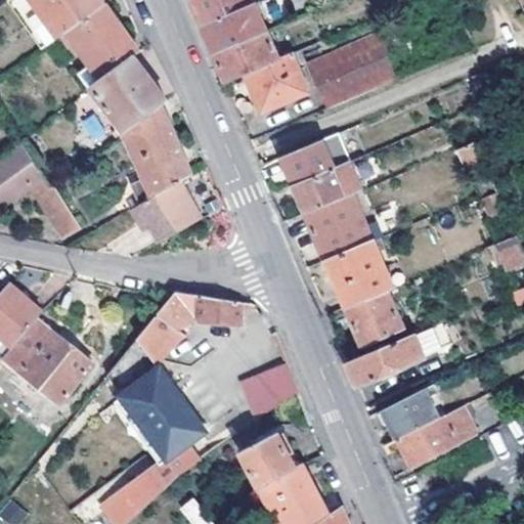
[(64,32),(107,2),(105,0),(7,0),(41,48),(64,32)]
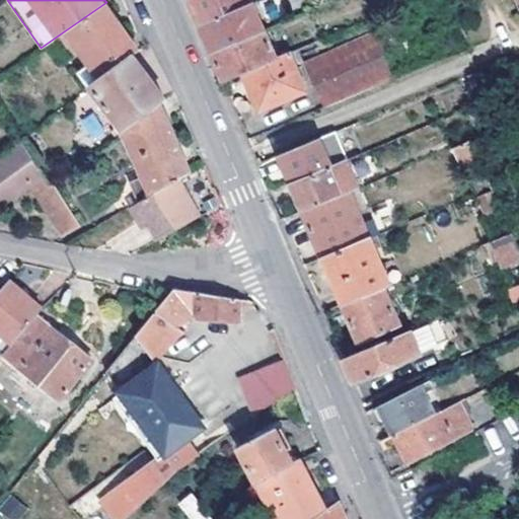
[(201,26),(250,4),(252,3),(250,0),(190,0),(198,19),(201,26)]
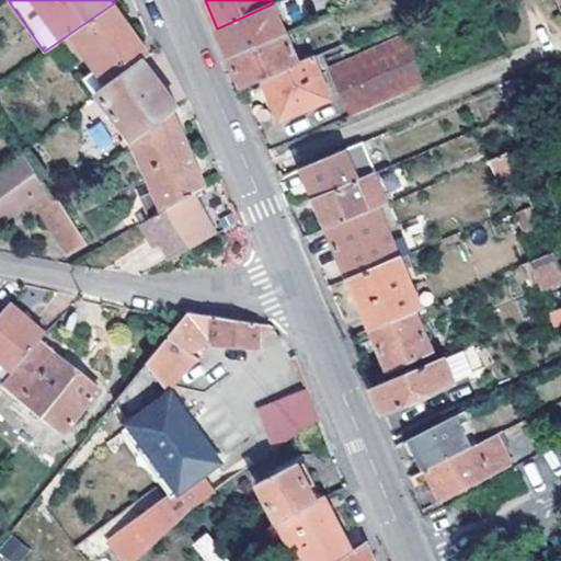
[(106,89),(145,60),(150,56),(115,2),(69,34),(106,89)]
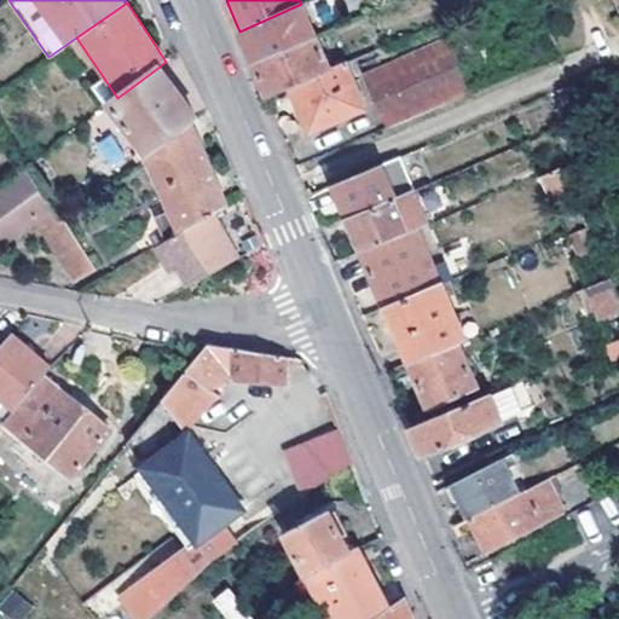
[(252,59),(312,34),(299,5),(239,32),(250,55),(252,59)]
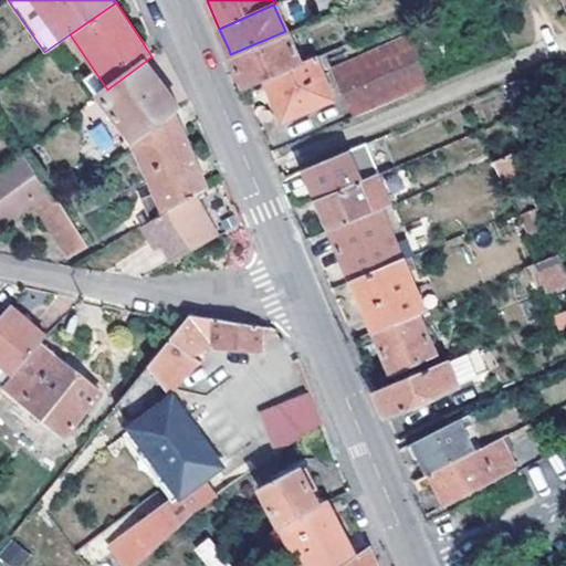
[(264,77),(299,62),(285,31),(230,54),(233,60),(244,86),(264,77)]
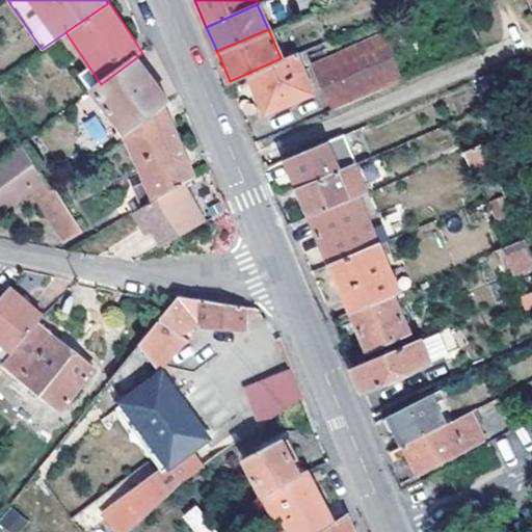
[(381,33),(313,63),(331,109),(401,76),(381,33)]
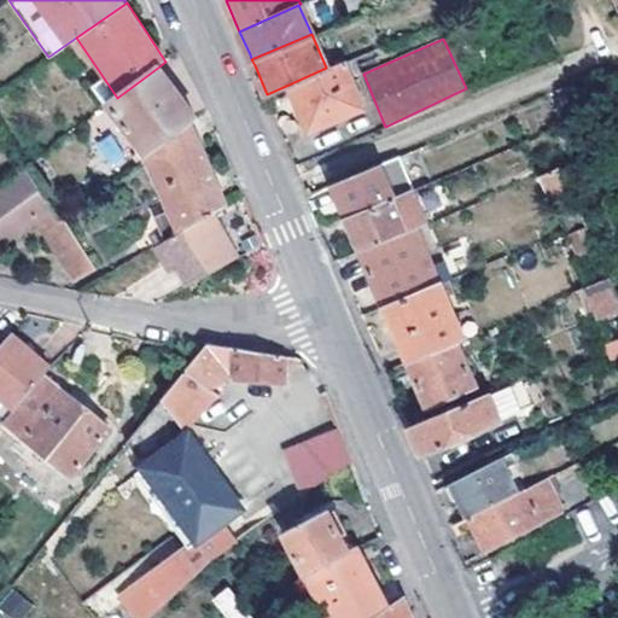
[(326,68),(289,85),(309,132),(363,109),(343,60),(326,68)]
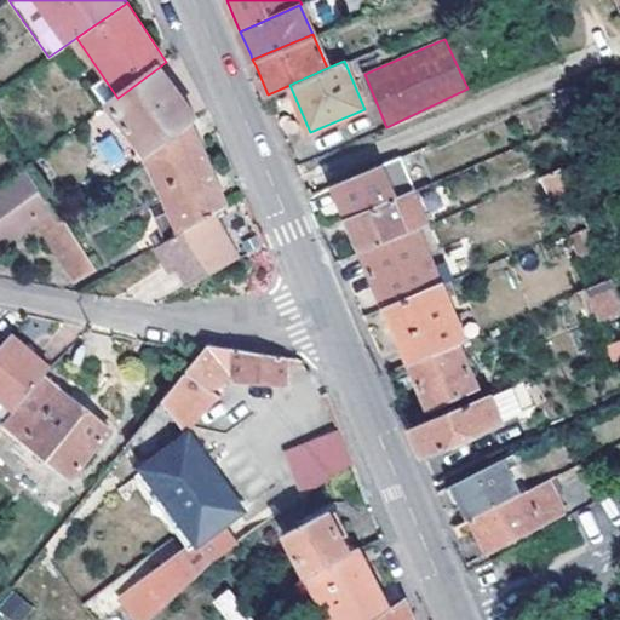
[(150,153),(193,121),(197,118),(160,67),(118,98),(112,102),(150,153)]
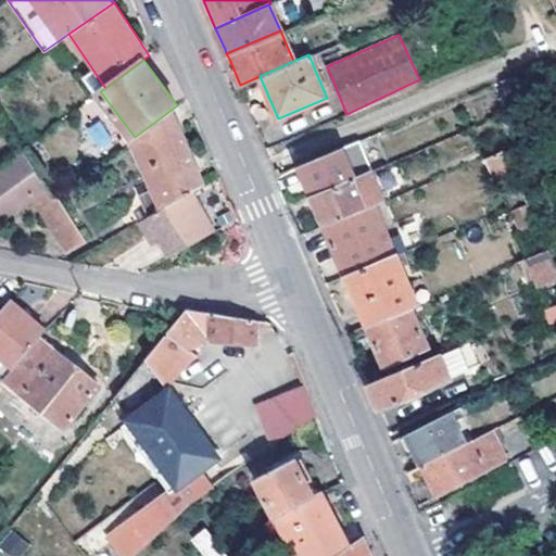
[(173,109),(135,137),(154,186),(139,196),(150,214),(188,191),(203,182),(173,109)]
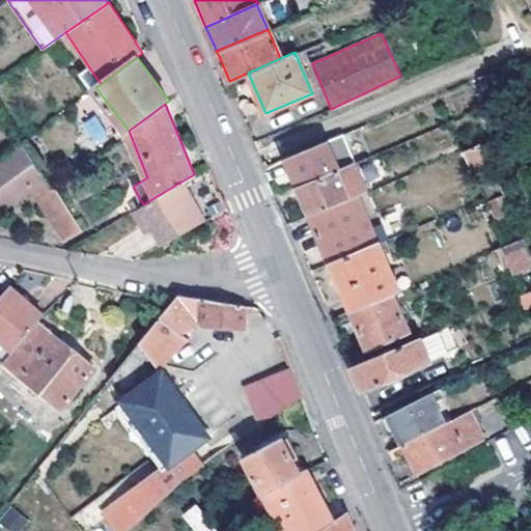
[(298,185),(337,166),(326,138),(285,157),(298,185)]
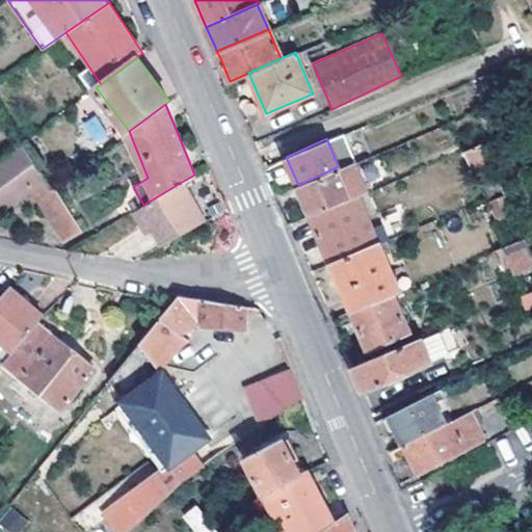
[(0,211),(33,188),(68,242),(84,232),(57,187),(54,189),(25,147),(0,164),(0,211)]
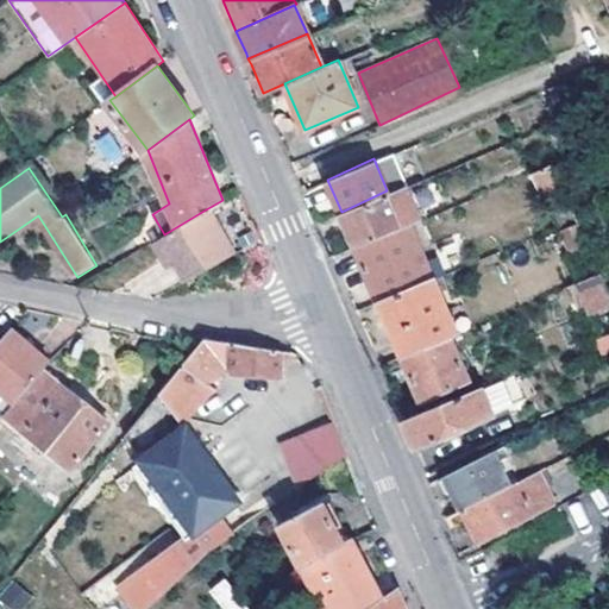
[(531,175),(538,192),(556,184),(548,168),(531,175)]
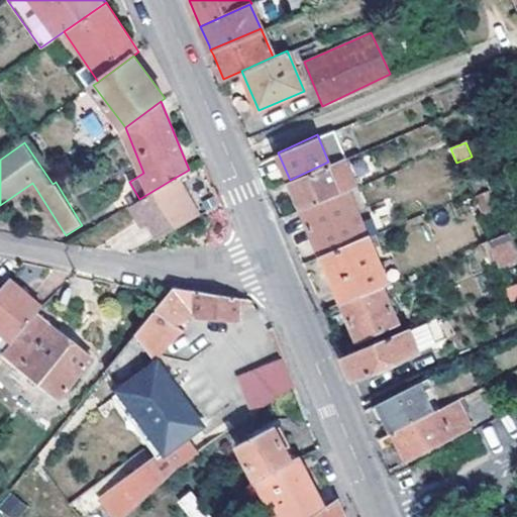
[(328,162),(290,180),(302,208),(340,191),(328,162)]
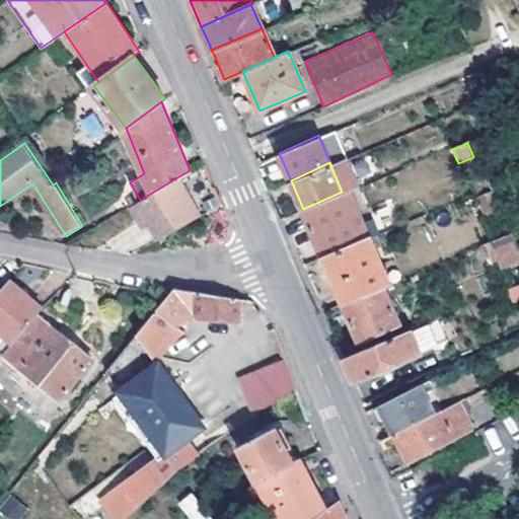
[(175,178),(140,200),(134,204),(143,220),(150,216),(154,222),(163,237),(198,217),(175,178)]
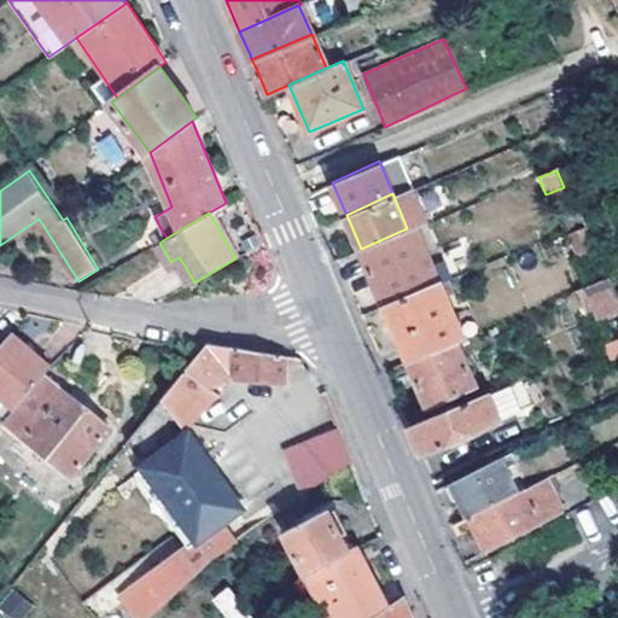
[(385,305),(437,283),(441,281),(432,261),(418,223),(407,228),(361,249),(385,305)]
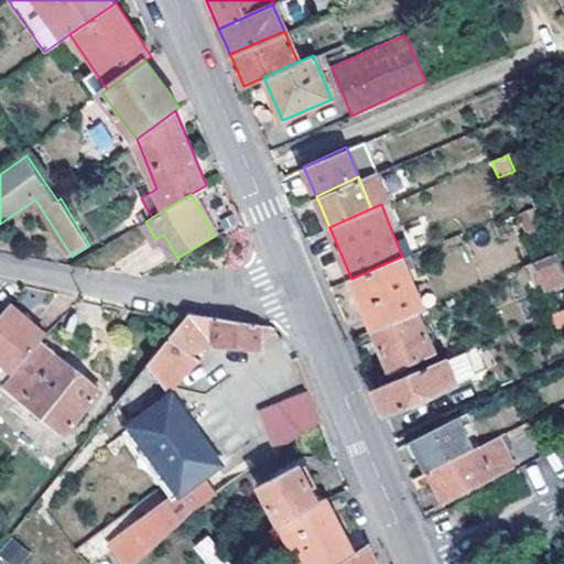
[(518,210),(525,230),(543,223),(534,204),(518,210)]
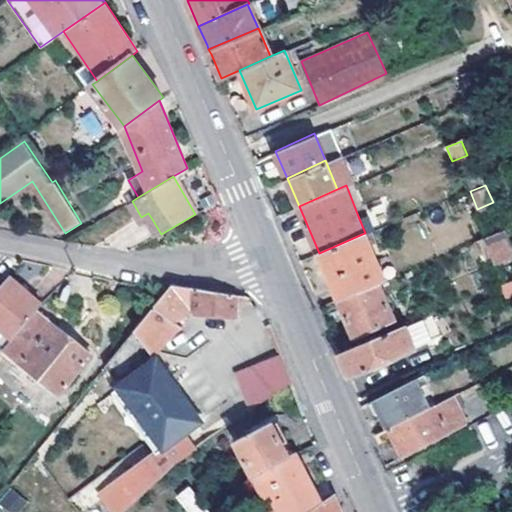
[(369,212),(358,216),(365,233),(376,228),(369,212)]
